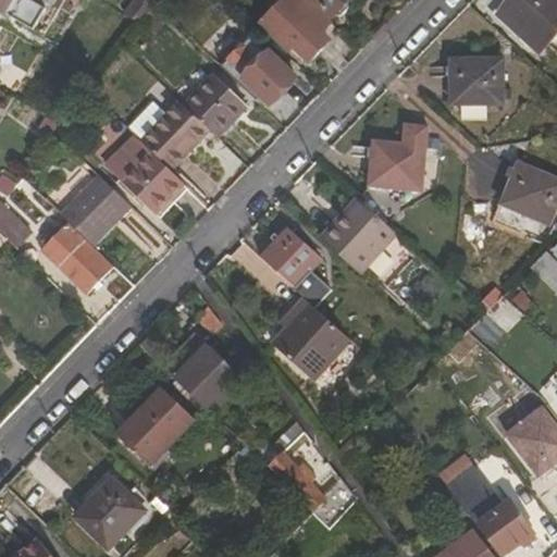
[(46,10),(29,0),(0,0),(0,10),(35,31),(46,10)]
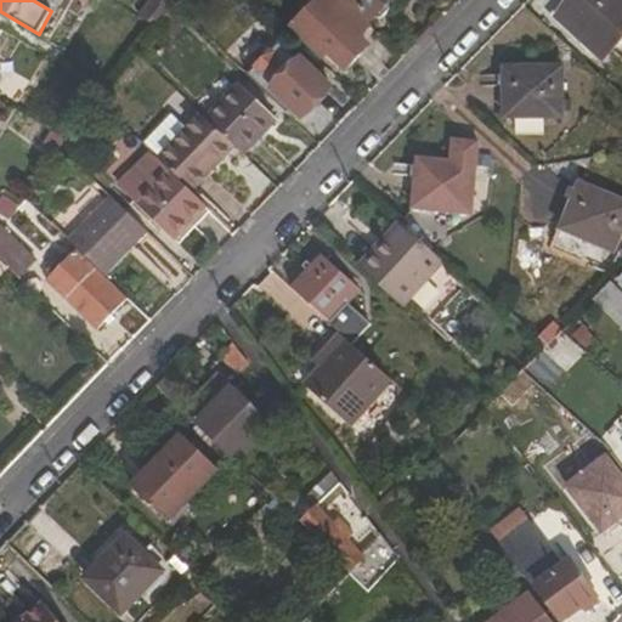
[(168,0),(150,0),(137,16),(157,28),(175,5),(168,0)]
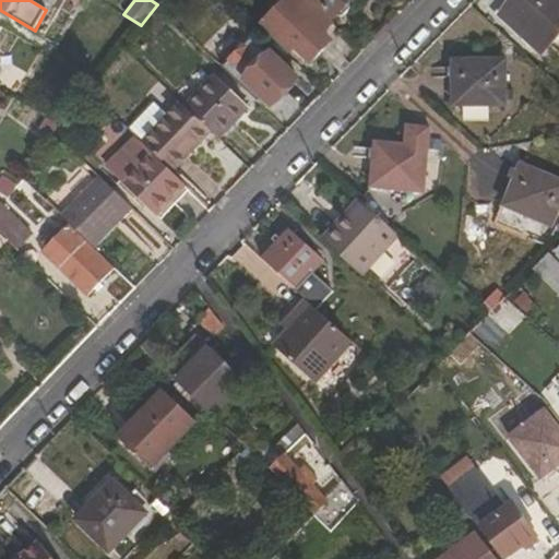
[(310,0),(284,0),(262,23),(292,51),(296,47),(311,62),(331,42),(321,33),(333,22),(310,0)]
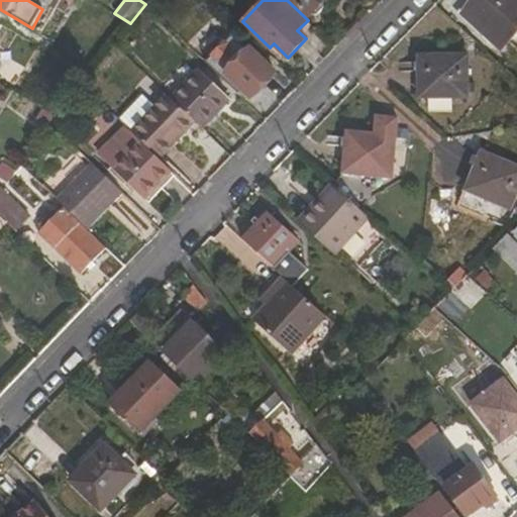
[(287,0),(308,20),(326,0),(287,0)]
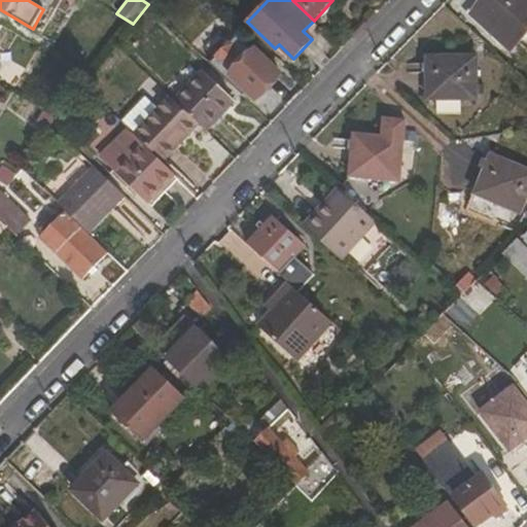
[(526,0),(487,0),(476,13),(513,47),(526,31),(526,0)]
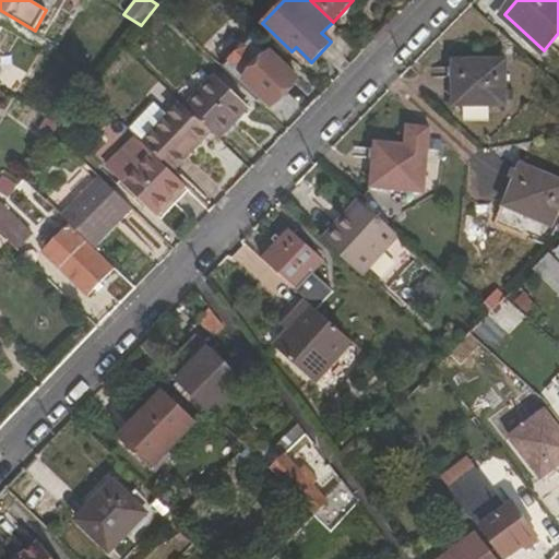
[(225,62),(237,75),(262,52),(250,39),(225,62)]
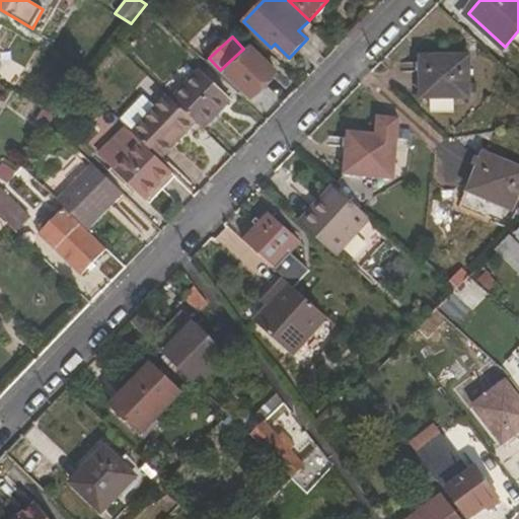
[(277,73),(250,49),(226,75),(252,99),(277,73)]
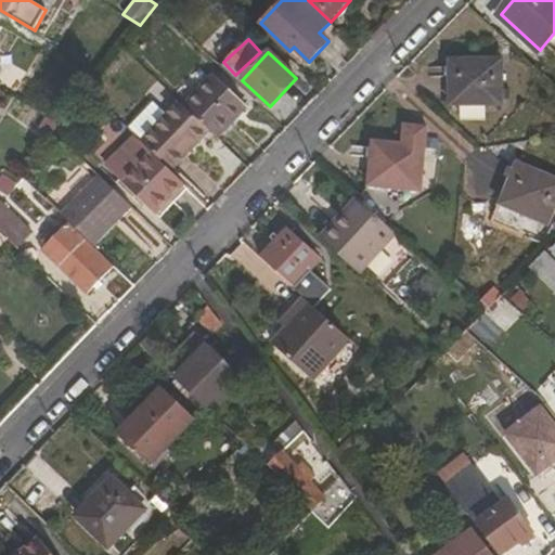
[(450,104),(503,104),(503,60),(450,60),(450,104)]
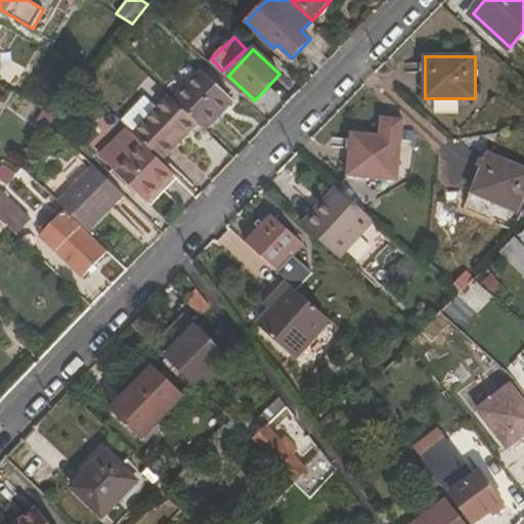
[(198,125),(206,133),(233,103),(200,70),(172,99),(198,125)]
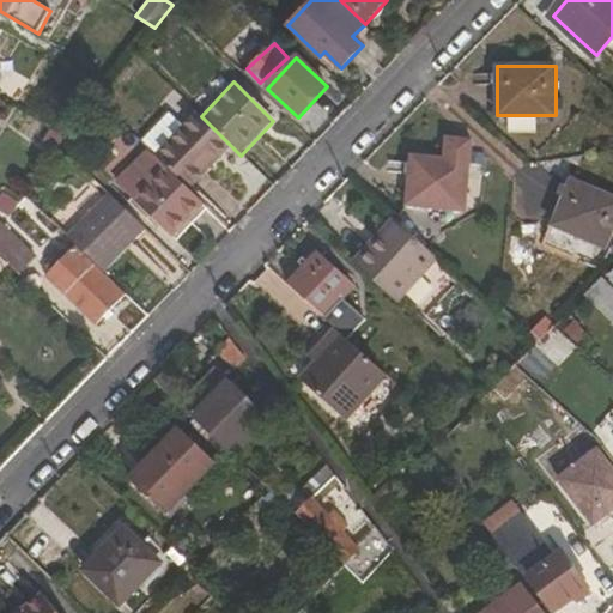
[(156,157),(189,189),(231,146),(201,116),(198,113),(156,157)]
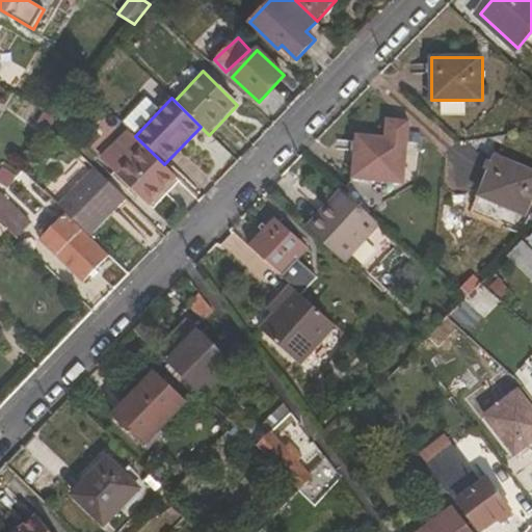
[(356,136),(352,178),(403,183),(403,179),(406,153),(409,123),(387,121),(386,138),(356,136)]
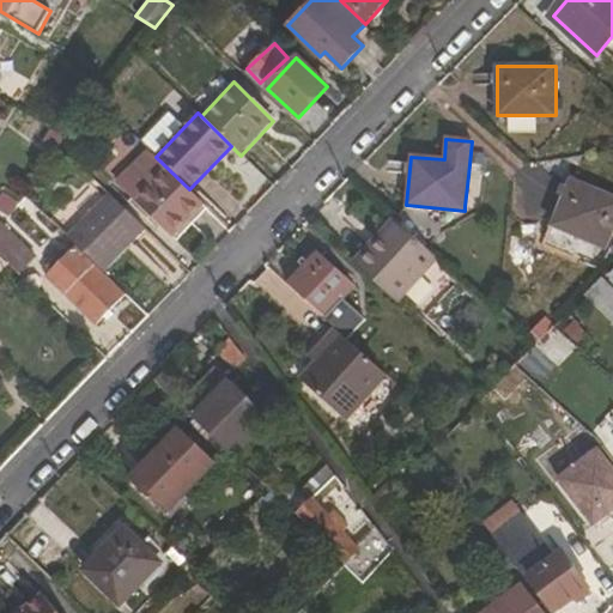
[(116,181),(173,235),(201,205),(146,151),(116,181)]
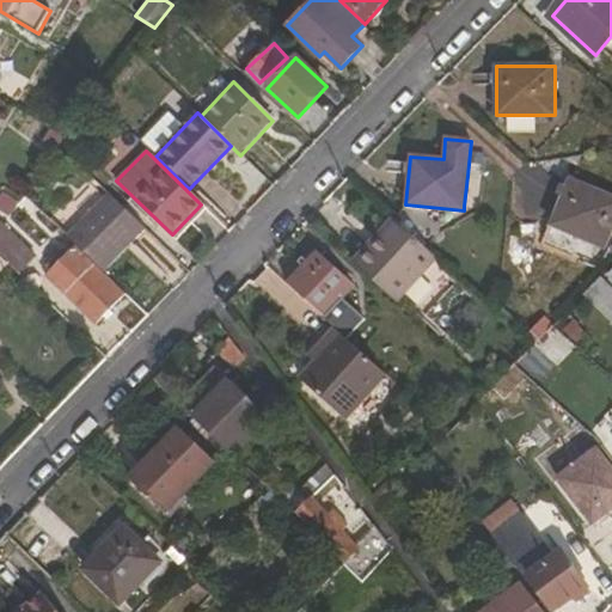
[(467,176),(464,206),(476,207),(478,177),(467,176)]
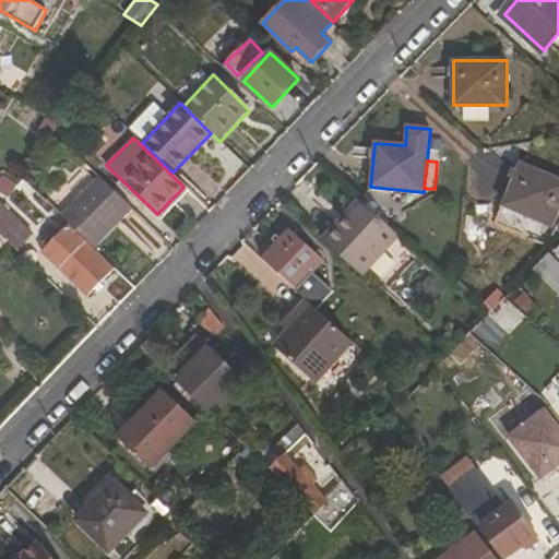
[(504,205),(552,225),(558,209),(558,178),(521,164),(504,205)]
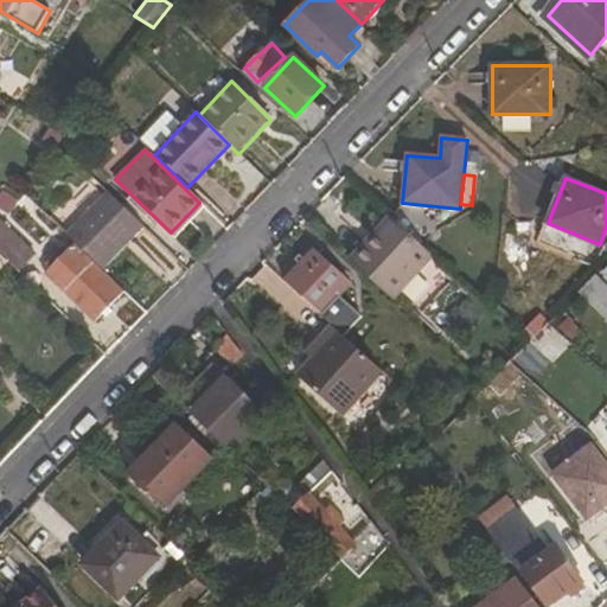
[(65,234),(103,270),(144,228),(106,191),(65,234)]
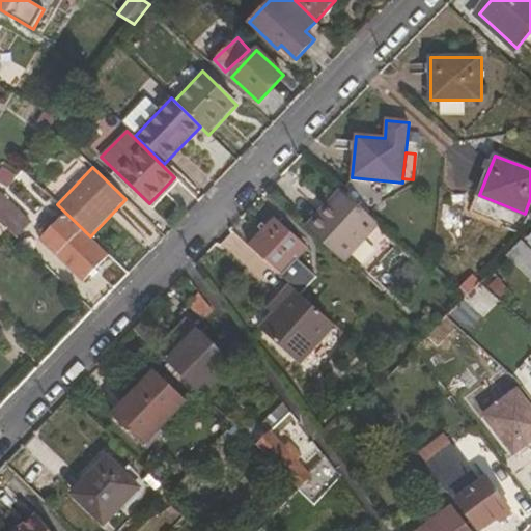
[(320,212),(325,216),(345,193),(340,189),(320,212)]
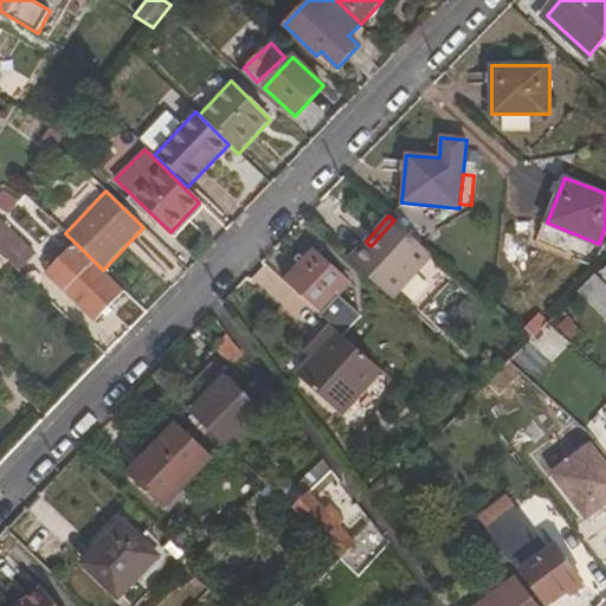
[(0,252),(1,253),(20,271),(37,253),(0,218),(0,252)]
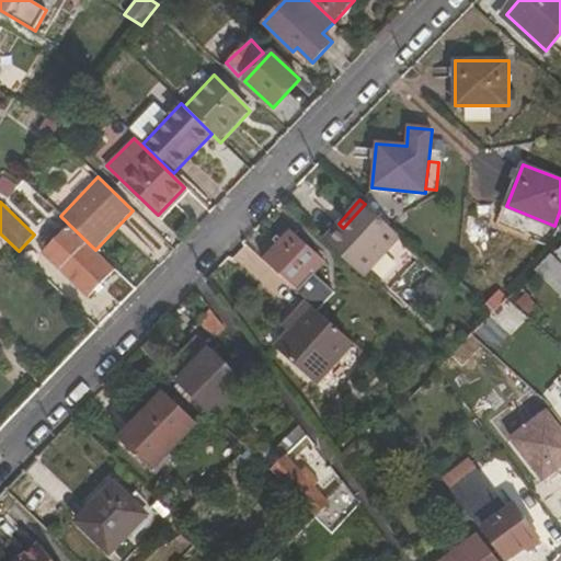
[(343,228),(339,224),(323,240),(364,276),(400,236),(365,204),(343,228)]
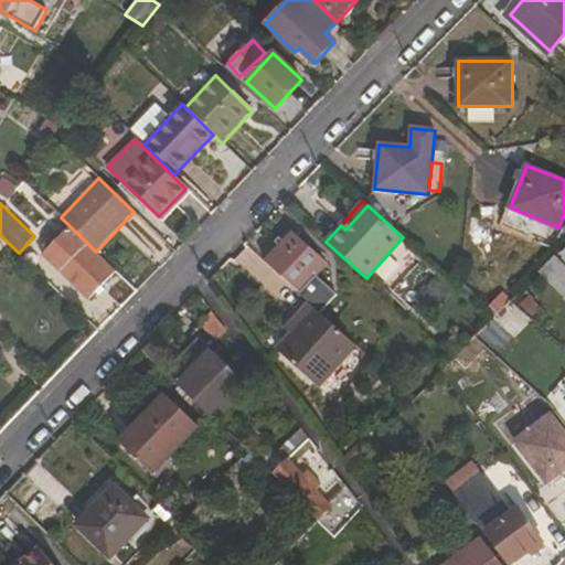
[(43,257),(87,300),(113,272),(68,230),(43,257)]
